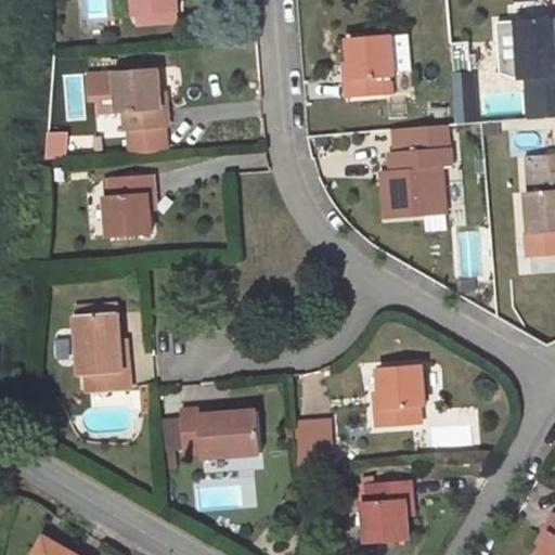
[(134,0),(137,16),(178,12),(177,0),(134,0)]
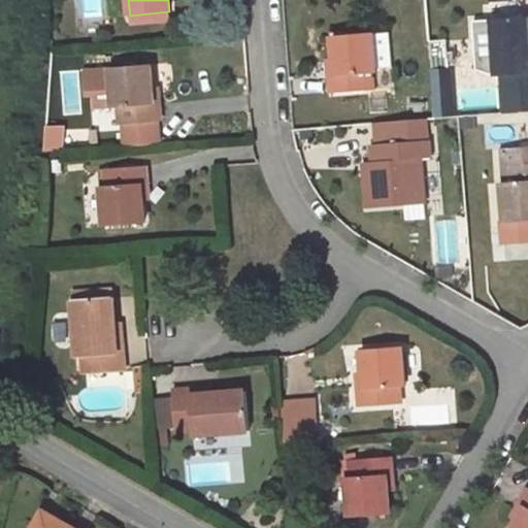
[(527,17),(493,20),(496,76),(502,76),(503,94),(527,92),(527,17)]
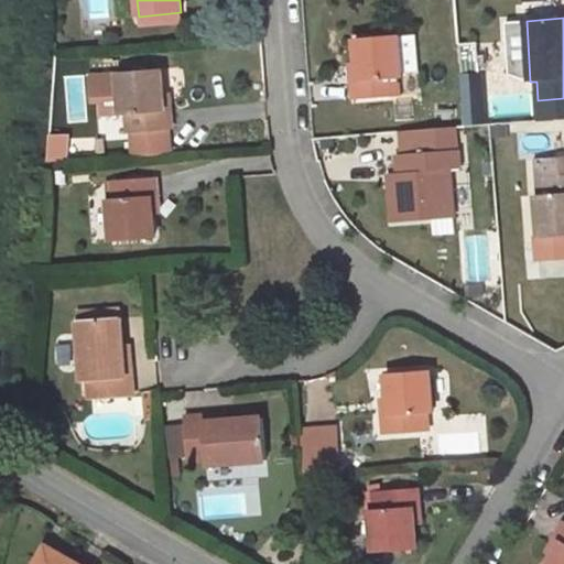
[(353,80),(355,100),(396,97),(394,79),(401,79),(401,74),(419,72),(415,35),(398,38),(398,35),(356,39),(357,63),(358,80),(353,80)]
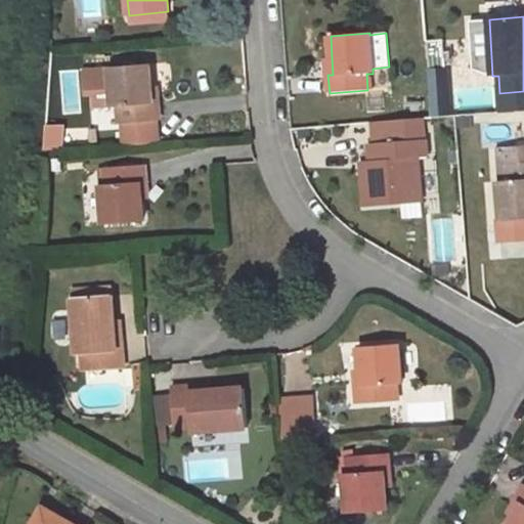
[(148,64),(108,68),(112,107),(119,106),(120,124),(159,121),(158,103),(151,103),(150,87),(148,64)]
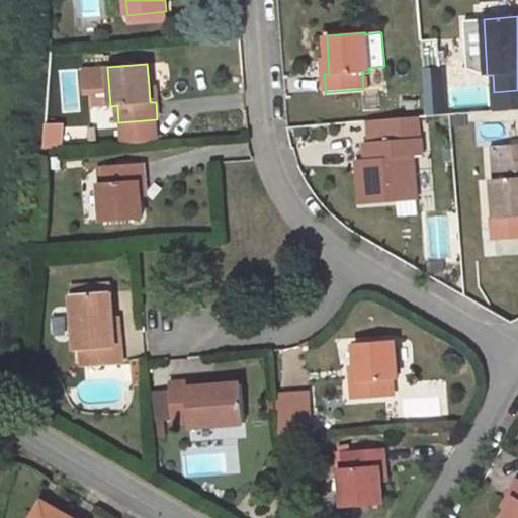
[(445,68),(425,69),(427,115),(448,114),(448,109),(446,88),(445,68)]
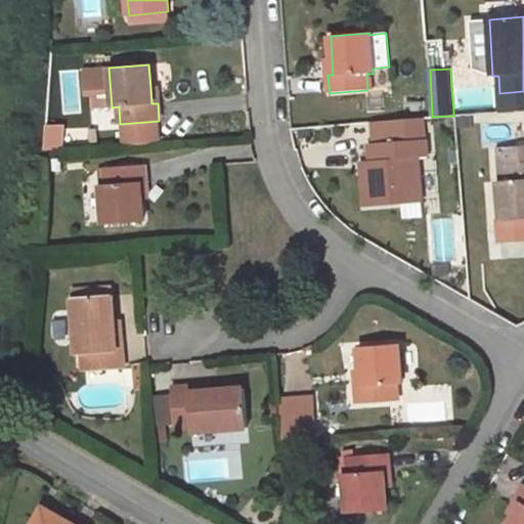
[(523,91),(499,93),(500,113),(523,111),(523,91)]
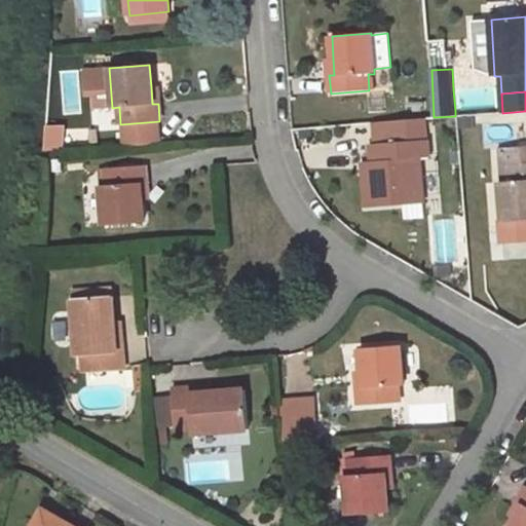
[(69,113),(47,112),(46,128),(68,129),(69,113)]
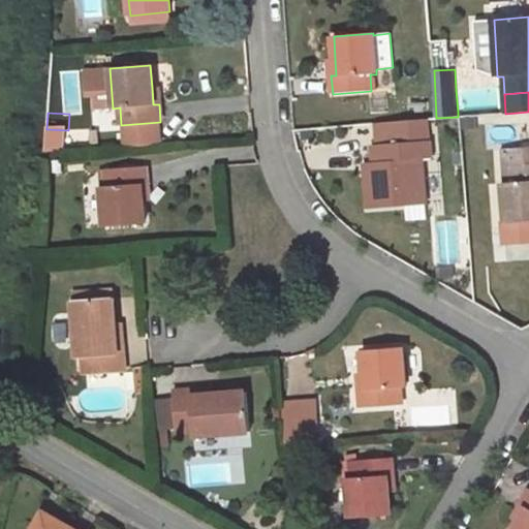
[(478,128),(478,120),(465,121),(466,129),(478,128)]
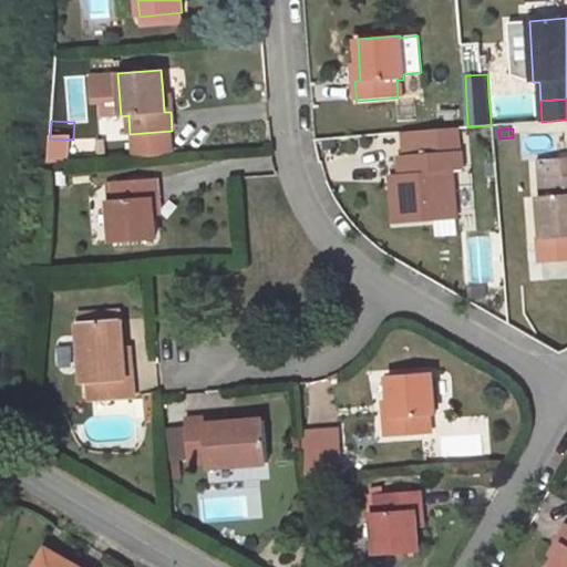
[(456,136),(402,140),(404,155),(457,151),(456,136)]
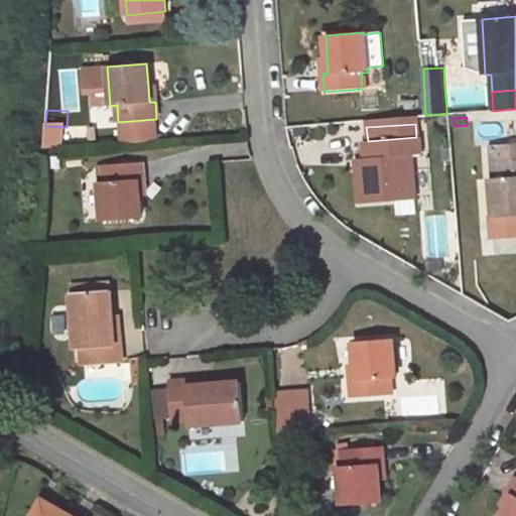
[(416,137),(368,141),(369,157),(357,158),(360,204),(414,199),(411,156),(420,155),(419,137),(416,137)]
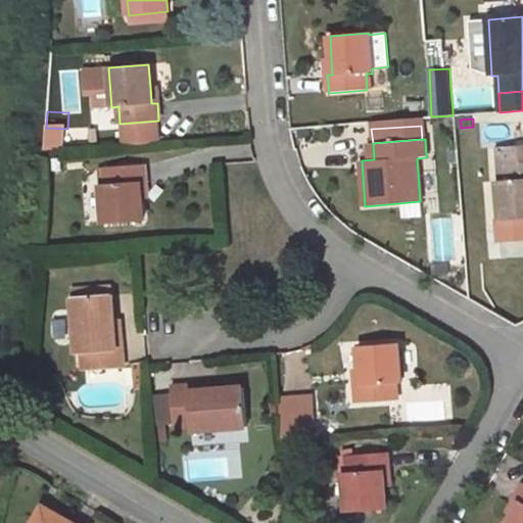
[(522,144),(505,146),(506,163),(503,164),(504,181),(497,181),(501,221),(522,219),(522,144)]
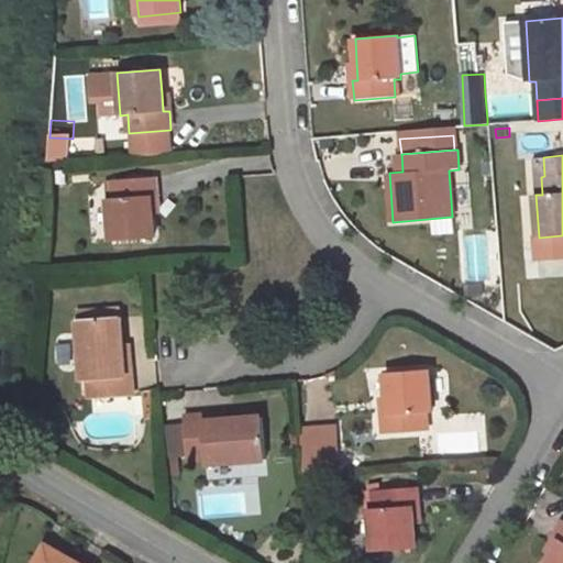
[(544,176),(543,157),(533,158),(536,195),(542,195),(541,177),(544,176)]
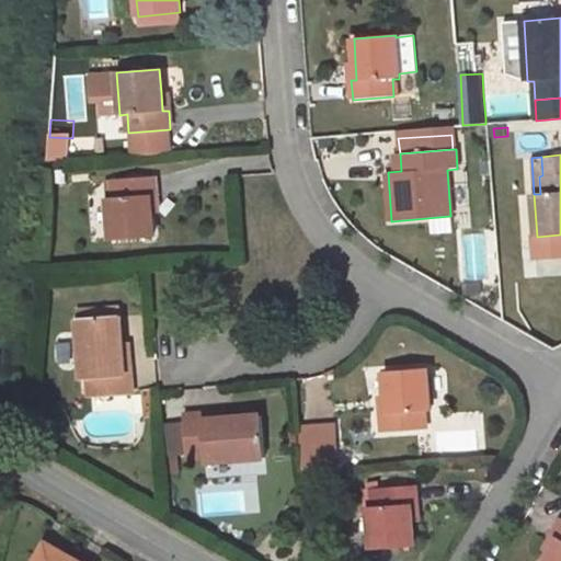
[(156,196),(155,176),(112,180),(114,198),(107,198),(111,241),(153,238),(151,213),(150,196),(156,196)]
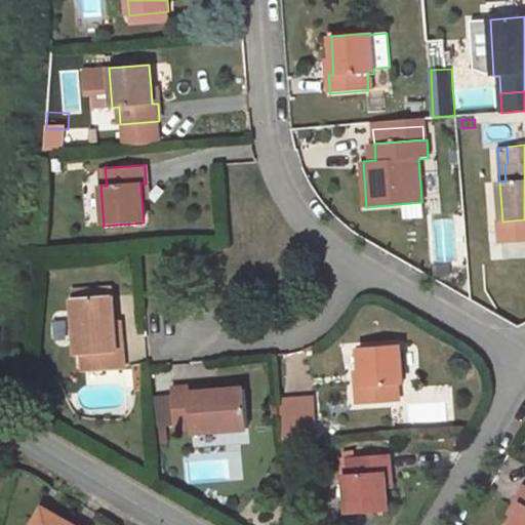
[(112,288),(93,290),(94,298),(113,297),(112,288)]
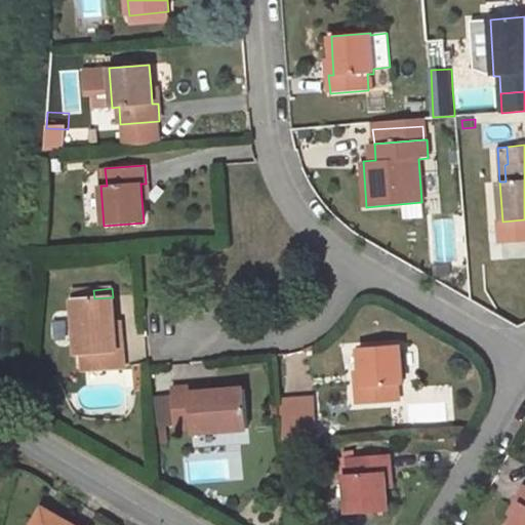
[(115,327),(114,308),(113,297),(94,298),(93,290),(72,291),(77,356),(83,356),(83,372),(123,369),(121,340),(116,340),(115,327)]
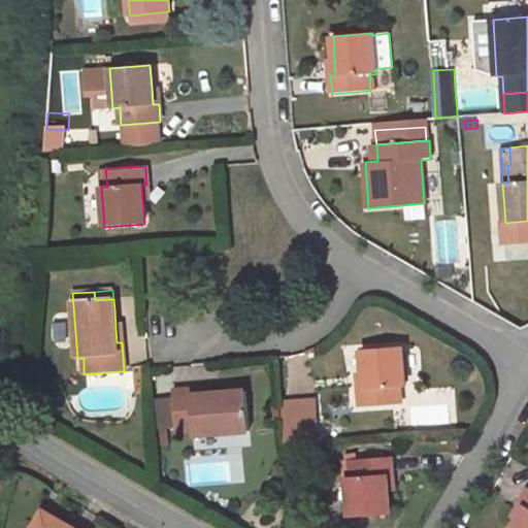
[(401,347),(362,350),(364,374),(365,390),(360,391),(361,407),(403,403),(401,389),(404,387),(401,347)]
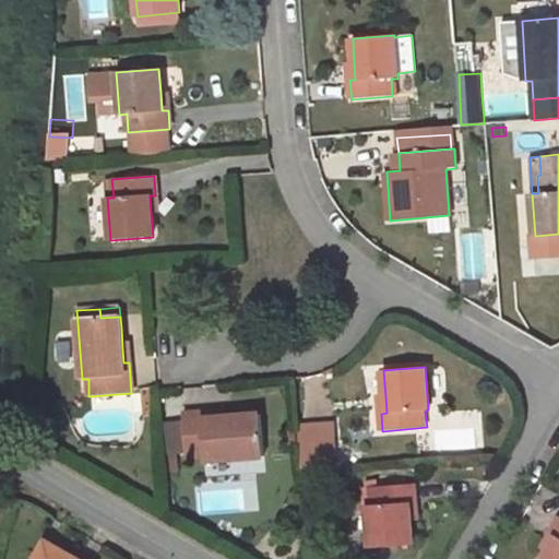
[(264,456),(261,414),(232,416),(216,417),(216,412),(186,414),(182,415),(182,420),(186,453),(186,456),(204,455),(204,461),(264,456)]
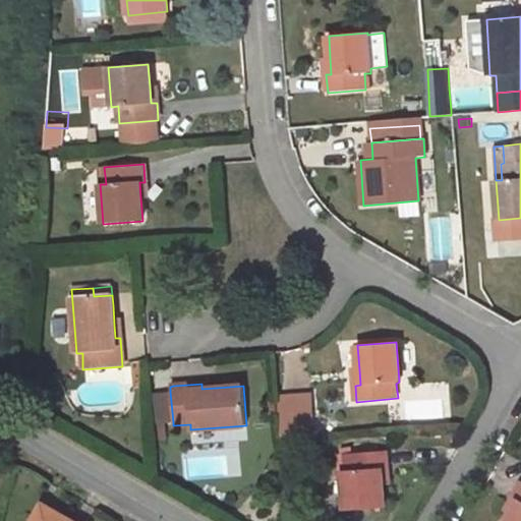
[(173,422),(170,392),(150,394),(152,424),(173,422)]
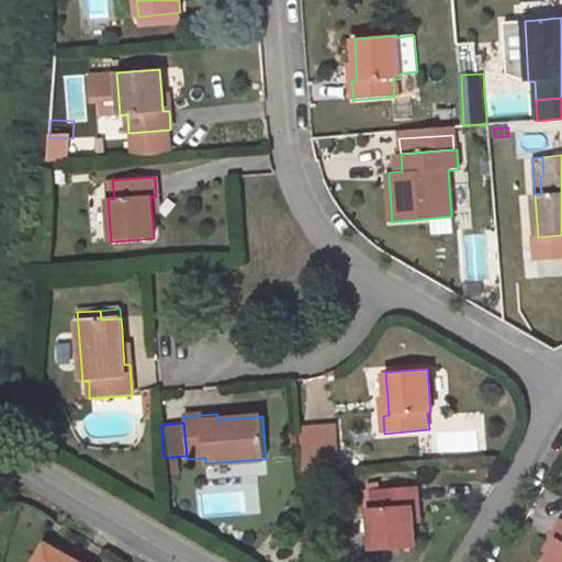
[(339,470),(336,424),(298,426),(302,473),(339,470)]
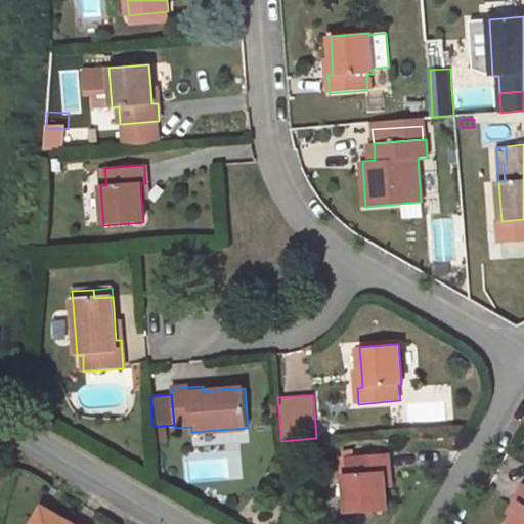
[(277,418),(276,404),(267,404),(268,418),(277,418)]
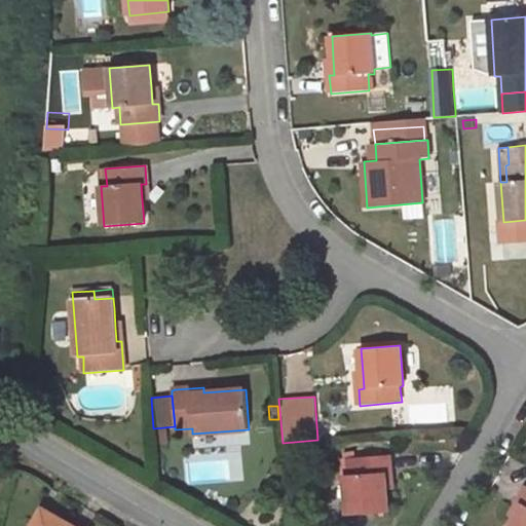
[(389,455),(350,458),(350,475),(345,475),(348,516),(387,513),(385,484),(384,473),(390,472),(389,455)]
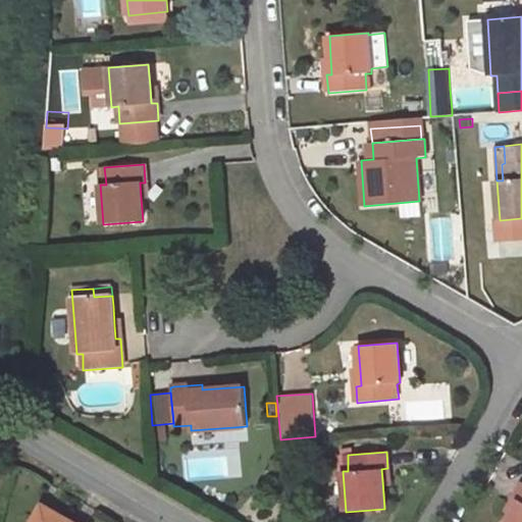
[(521,521),(521,483),(506,513),(511,515),(506,521),(521,521)]
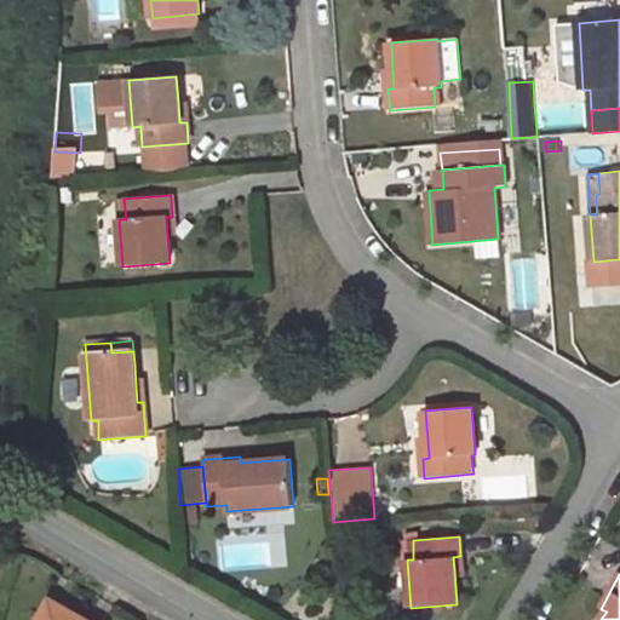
[(62,607),(51,600),(47,607),(58,613),(62,607)]
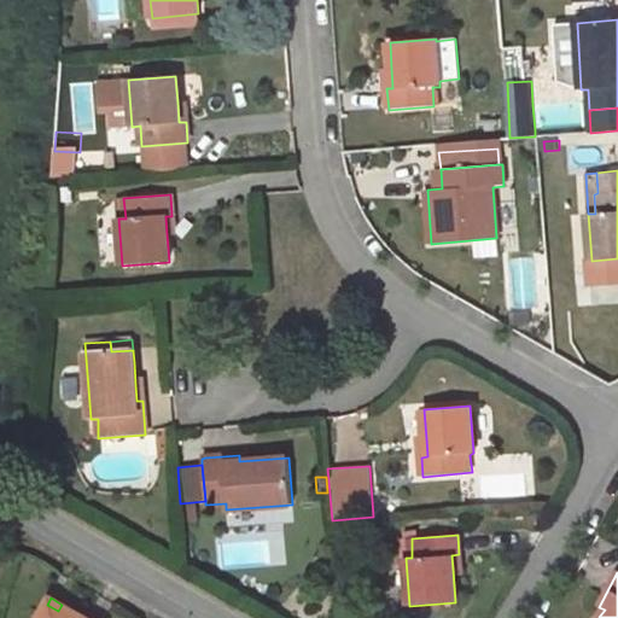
[(85,617),(62,605),(58,611),(47,605),(39,617),(85,617)]
